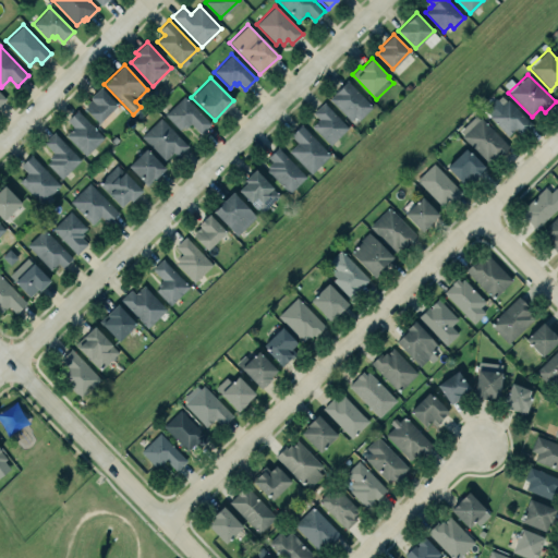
[(347,80),(373,106),(359,120),(354,116),(350,120),(329,98),(335,94),(335,93),(336,91),(347,80)]
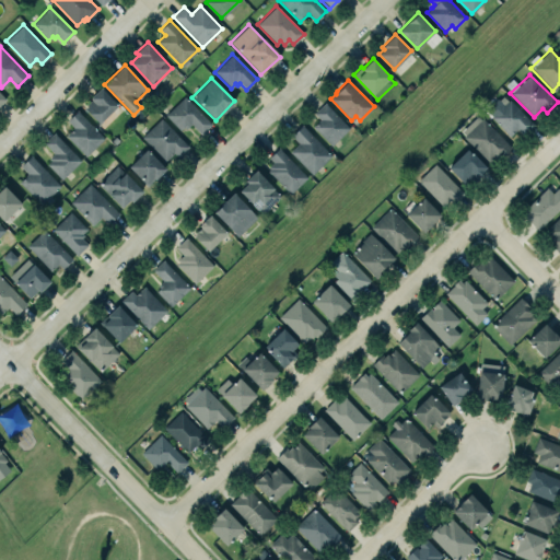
[(102,86),(118,104),(100,123),(85,108),(88,106),(86,105),(92,100),(90,97),(102,86)]
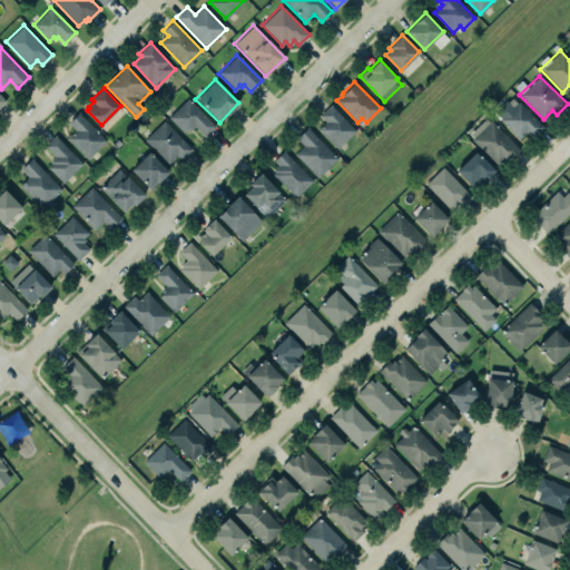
[(187,97),(215,126),(205,136),(194,126),(189,130),(187,129),(182,134),(166,117),(187,97)]
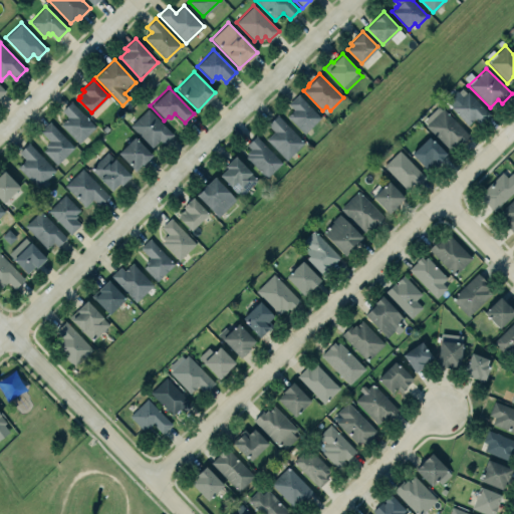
[(462,96),(457,90),(447,100),(452,106),(451,107),(468,124),(474,118),(480,124),(490,114),(467,91),(462,96)]
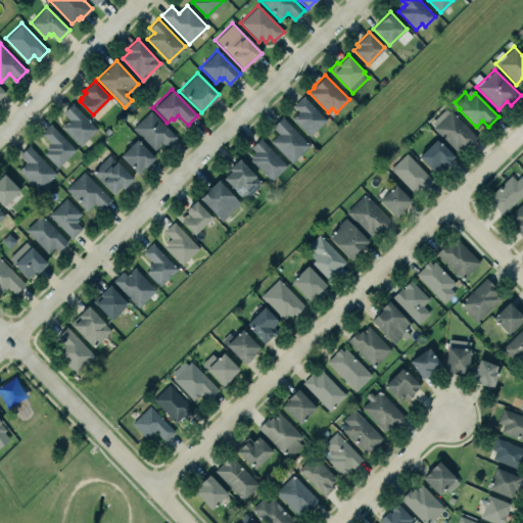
[(303,96),(327,120),(310,136),(292,119),(299,111),(293,105),(303,96)]
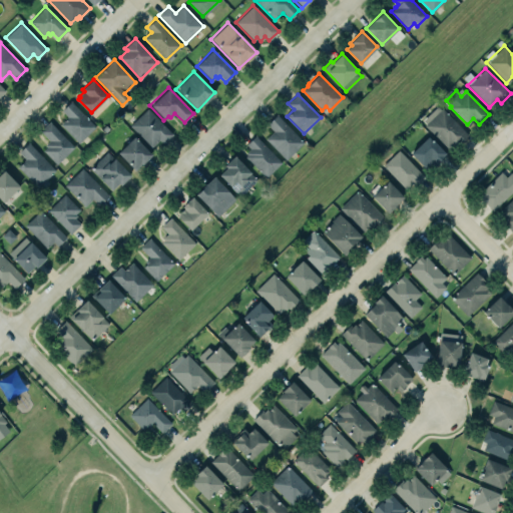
[(71,101),(95,127),(78,143),(60,124),(68,117),(61,110),(71,101)]
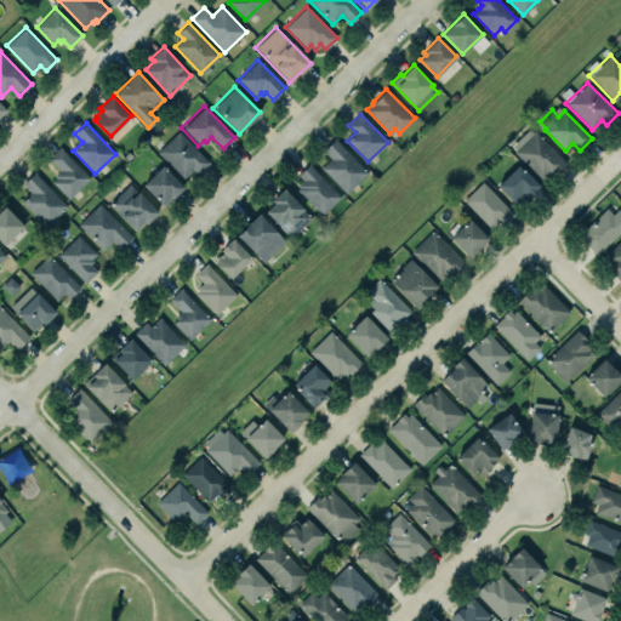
[(513,152),(514,151),(511,147),(529,129),(533,132),(534,130),(567,161),(556,172),(552,169),(542,180),(513,152)]
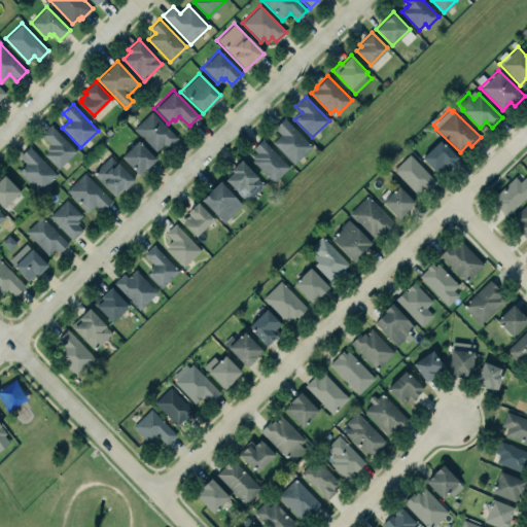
[(151,110),(177,137),(167,147),(163,143),(153,152),(132,130),(151,110)]
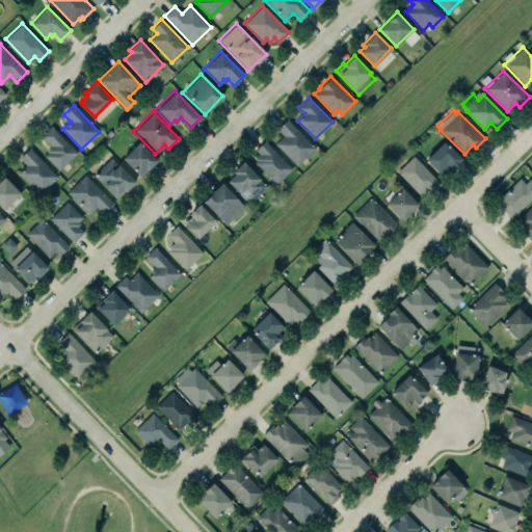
[(287,118),(315,148),(296,165),(275,143),(285,136),(276,128),(287,118)]
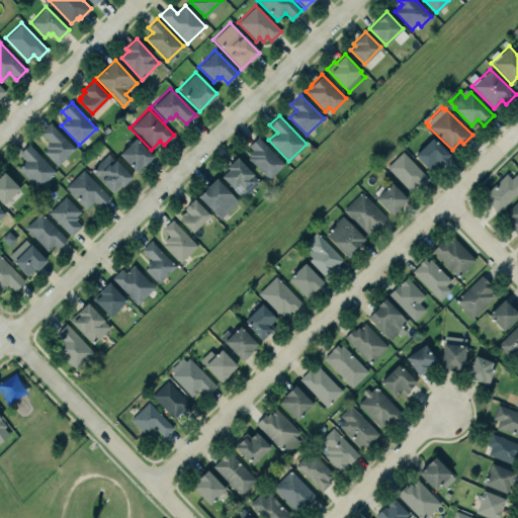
[(50,122),(75,149),(57,166),(44,152),(47,149),(46,147),(50,142),(40,132),(50,122)]
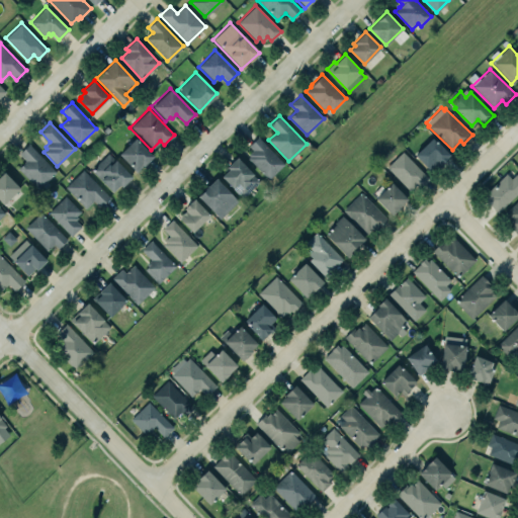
[(258,136),(284,164),(268,179),(248,158),(250,156),(248,155),(253,150),(248,145),(258,136)]
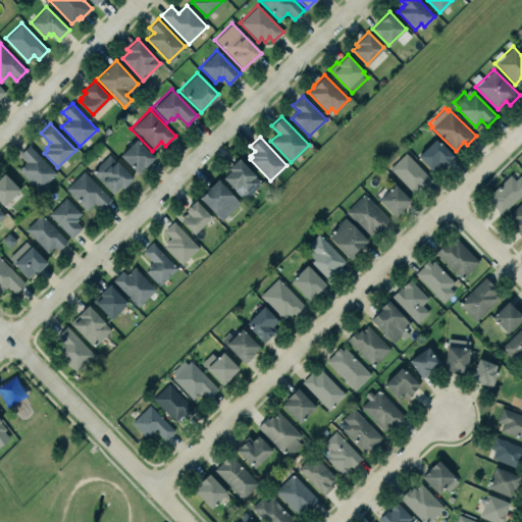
[(418,155),(435,138),(454,155),(450,158),(451,159),(446,164),(445,163),(442,165),(439,162),(432,169),(418,155)]
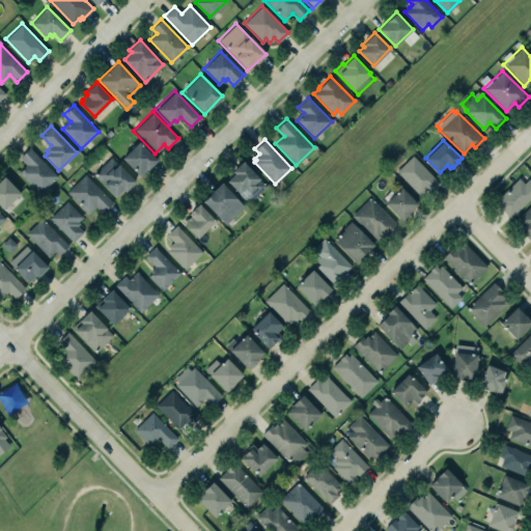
[(139,141),(157,160),(139,176),(121,158),(139,141)]
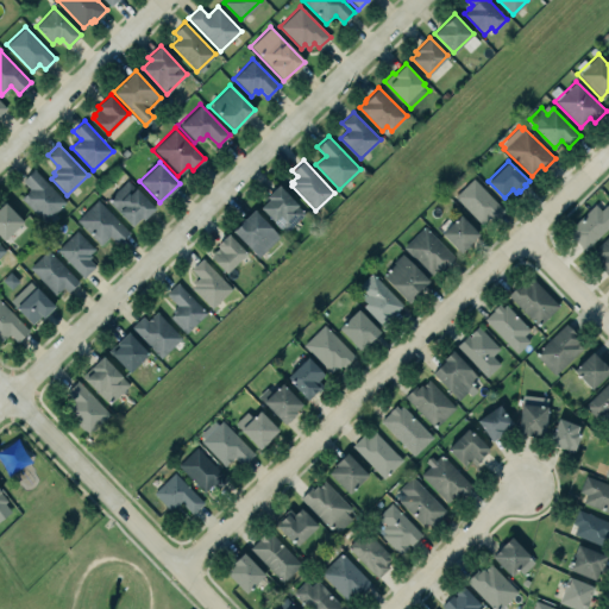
[(33,169),(66,202),(45,223),(22,198),(31,189),(23,180),(33,169)]
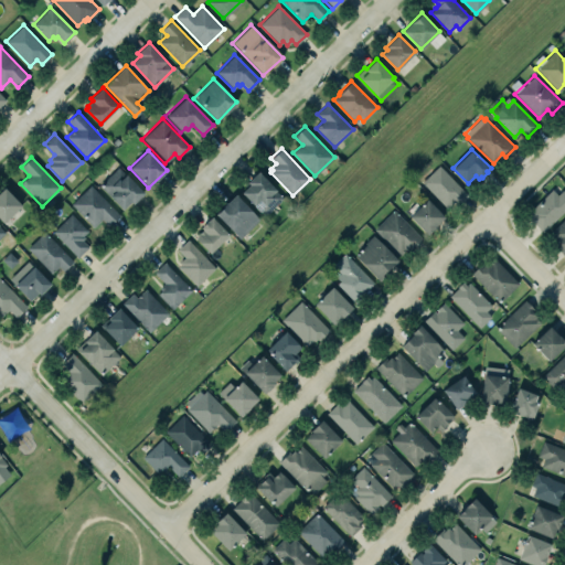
[(439,166),(468,195),(459,204),(456,201),(448,209),(422,182),(439,166)]
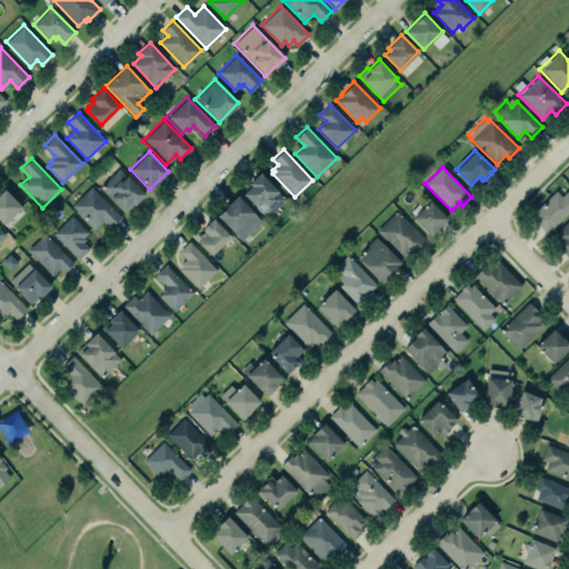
[(118,168),(99,187),(123,210),(131,202),(133,205),(145,193),(118,168)]
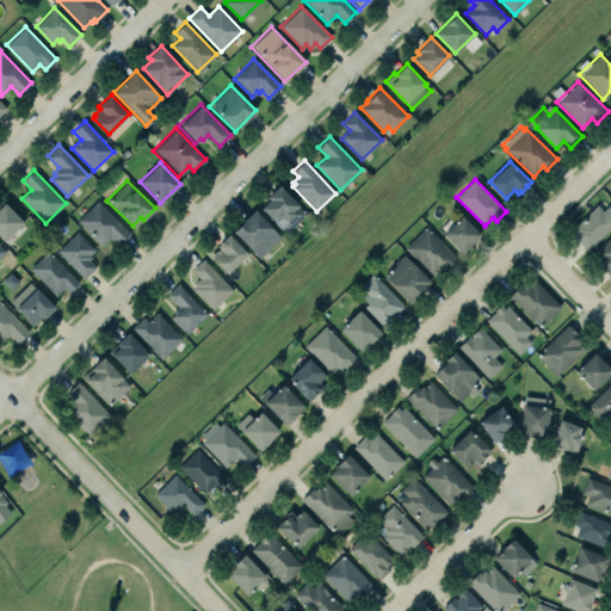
[(279,185),(307,214),(285,234),(261,208),(270,199),(267,197),(279,185)]
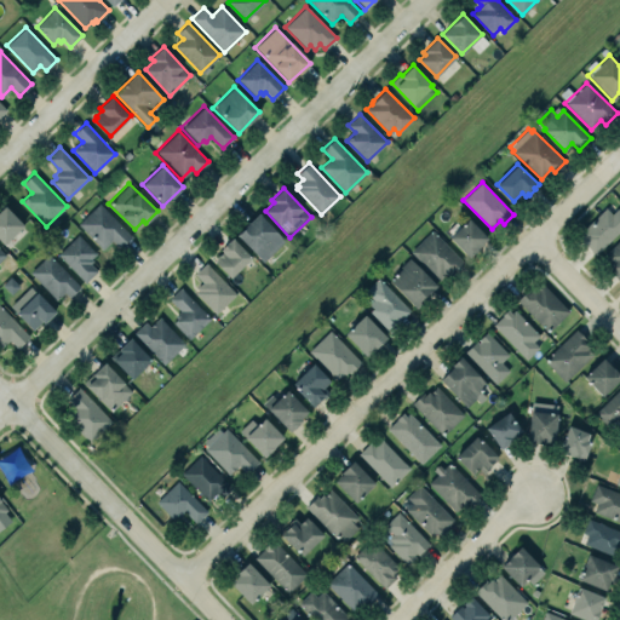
[(98,204),(131,236),(120,248),(112,240),(102,251),(76,225),(98,204)]
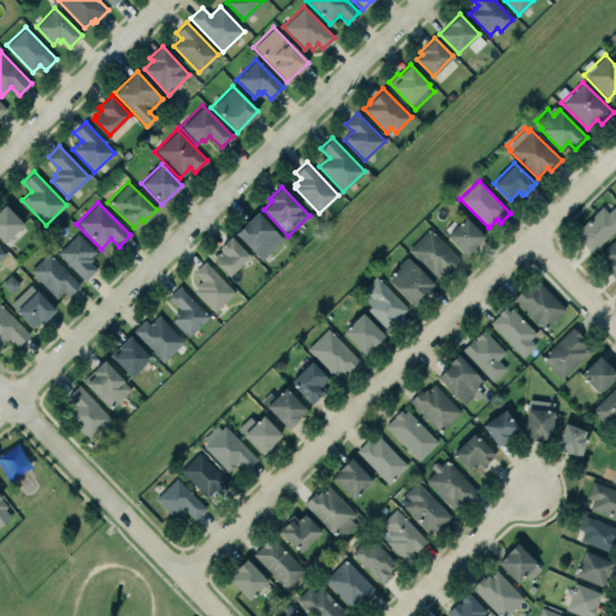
[(0,208),(5,205),(23,224),(4,243),(0,240),(0,208)]
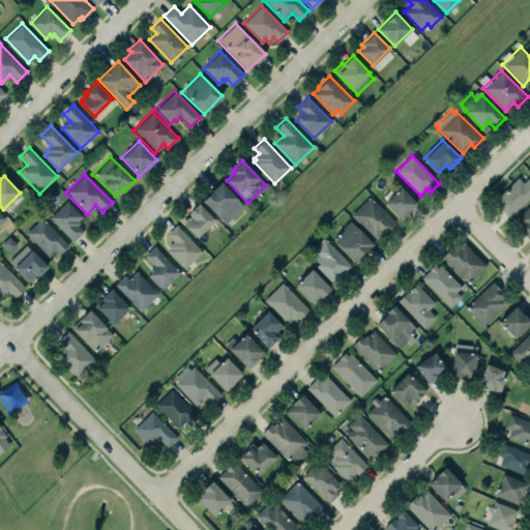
[(523,183),(528,178),(529,180),(529,197),(508,218),(493,202),(518,177),(523,183)]
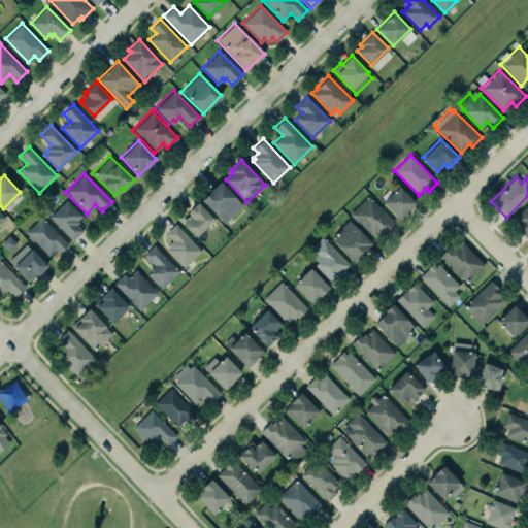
[(220,182),(242,205),(224,223),(201,199),(220,182)]
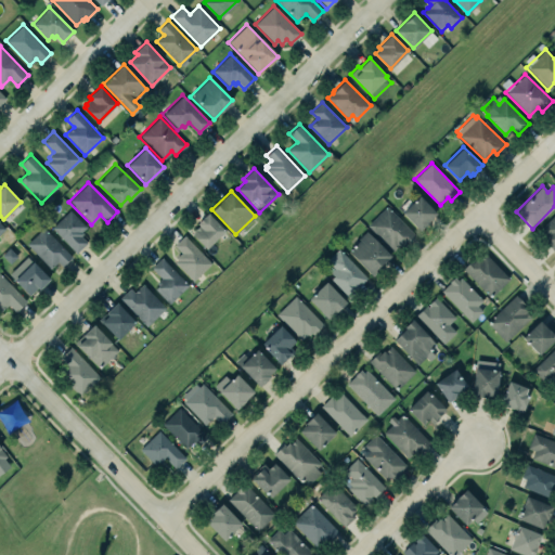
[(397,207),(408,195),(414,201),(420,195),(437,213),(420,230),(397,207)]
